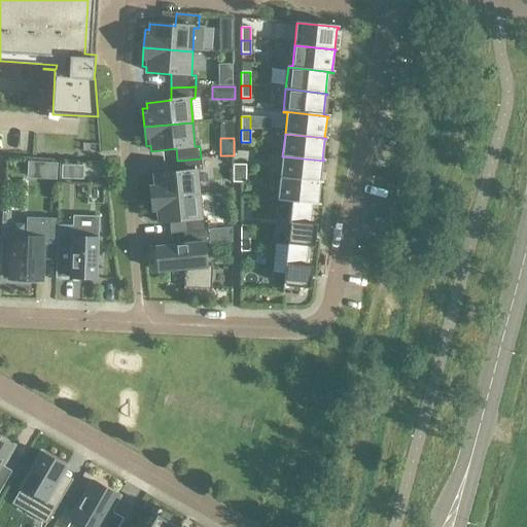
[(320,181),(322,161),(324,162),(324,161),(282,156),(280,178),(321,182),(322,181),(320,181)]
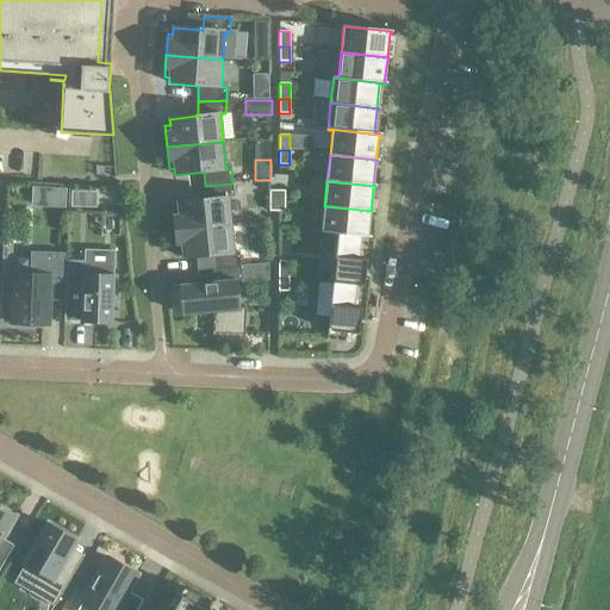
[(178,203),(179,209),(173,210),(175,231),(231,225),(229,198),(234,197),(232,184),(205,186),(206,199),(178,203)]
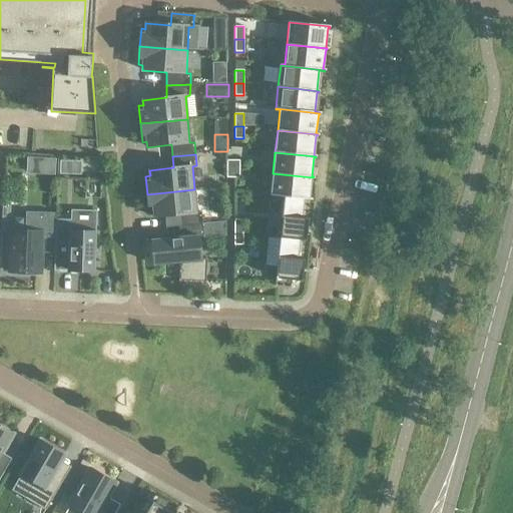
[(42,173),(54,174),(55,159),(42,158),(42,173)]
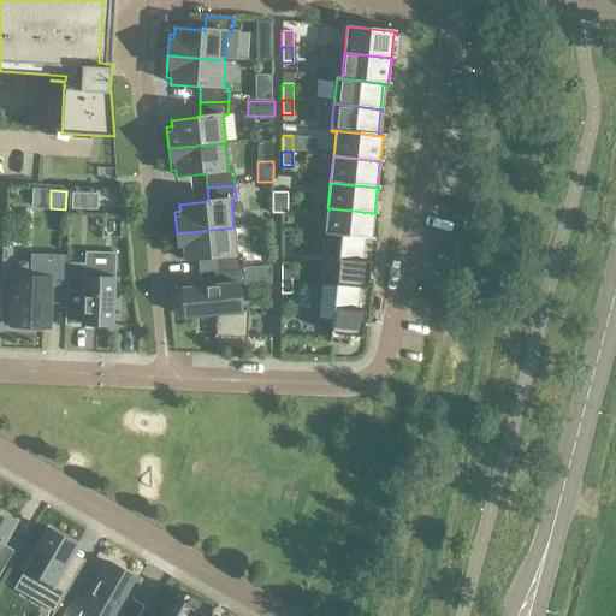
[(272,193),(272,203),(288,203),(288,194),(272,193)]
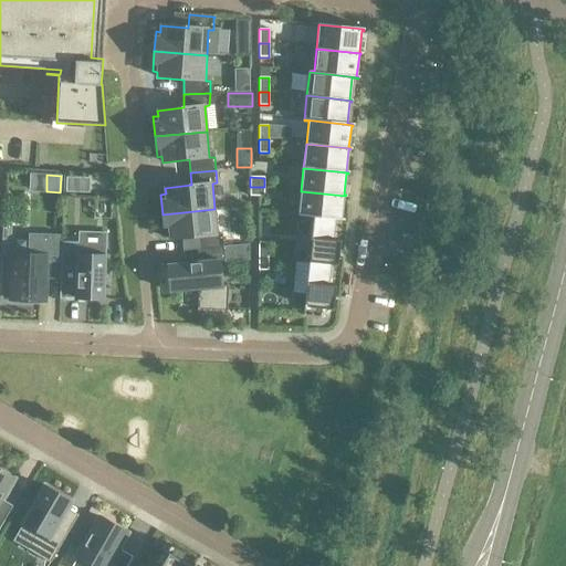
[(264,197),(264,187),(250,187),(250,197),(264,197)]
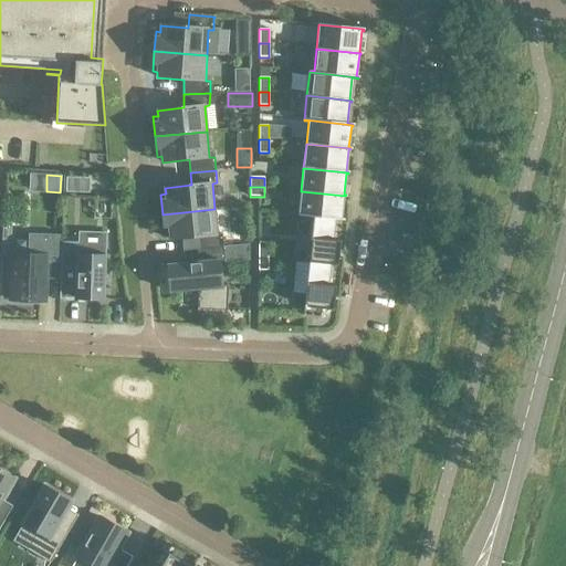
[(301,191),(299,216),(343,220),(343,219),(341,219),(344,197),(345,197),(345,196),(301,191)]
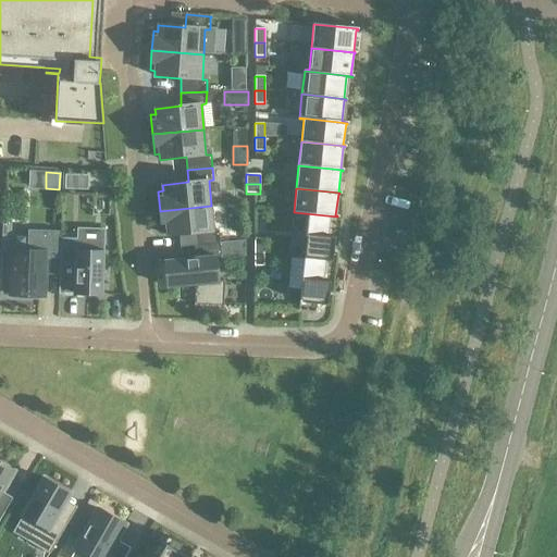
[(194,233),(195,246),(220,244),(219,231),(213,231),(211,206),(160,211),(162,231),(166,230),(168,236),(194,233)]
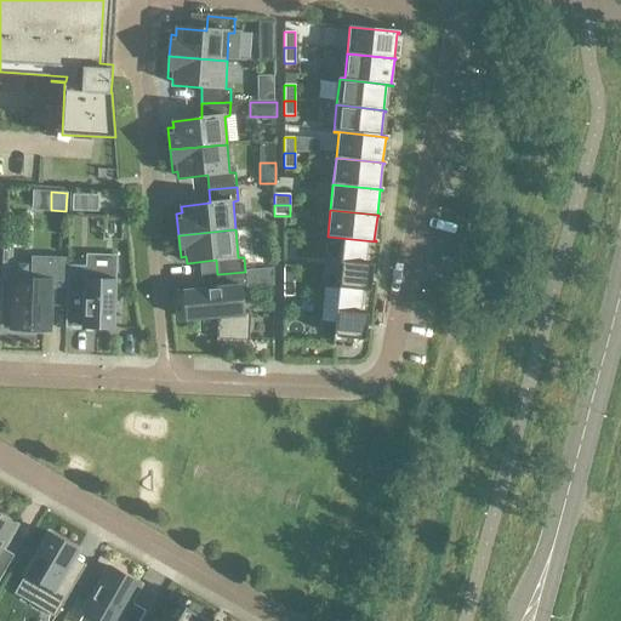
[(343,239),(339,286),(371,290),(374,265),(366,265),(369,241),(376,243),(376,241),(328,237),(343,239)]
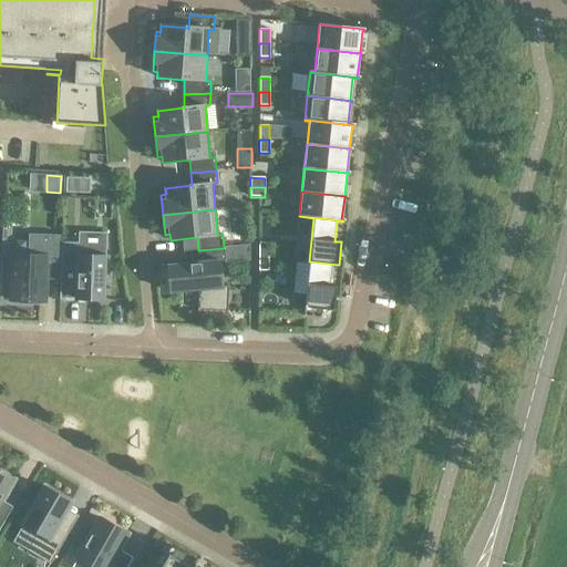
[(62,236),(29,235),(28,256),(8,255),(7,282),(11,282),(11,301),(45,302),(47,271),(61,272),(62,247),(62,236)]
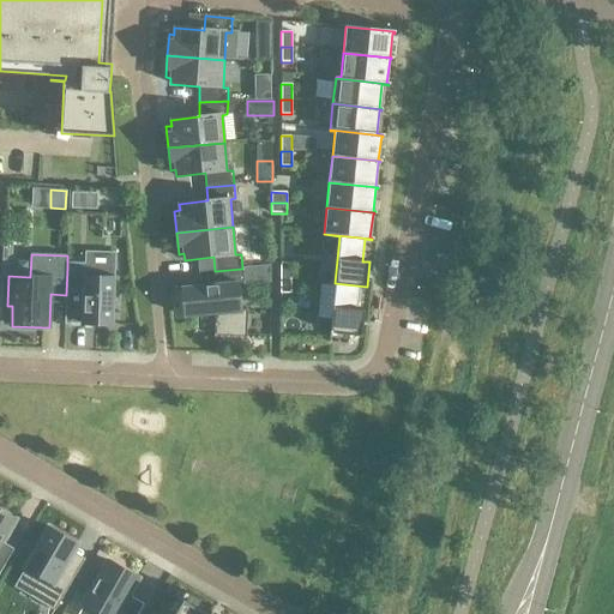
[(281,278),(292,278),(290,264),(281,264),(281,278)]
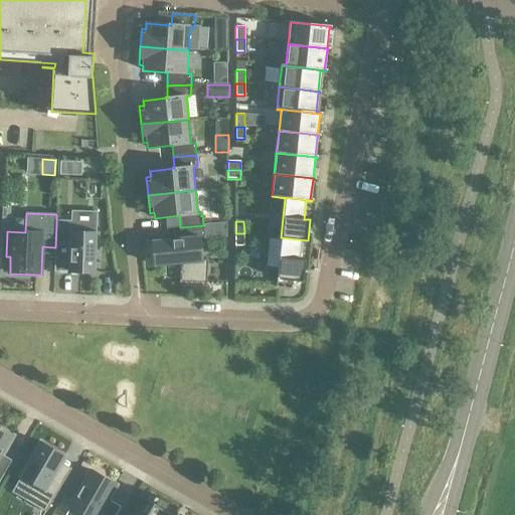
[(181,239),(153,241),(155,267),(181,264),(181,272),(180,271),(180,274),(180,281),(180,283),(184,283),(186,283),(190,283),(190,284),(191,284),(191,283),(195,283),(195,284),(196,284),(201,284),(202,284),(205,284),(207,284),(207,282),(206,282),(207,261),(202,261),(199,237),(204,237),(204,239),(227,237),(227,222),(203,225),(180,227),(181,239)]
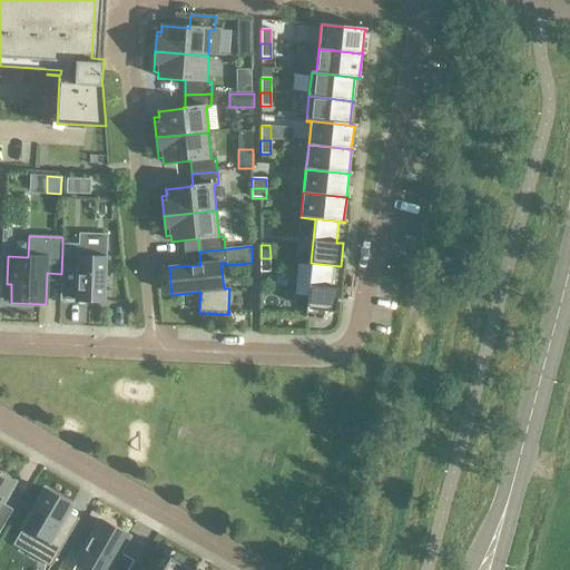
[(77,296),(77,301),(106,302),(107,259),(107,251),(62,248),(61,274),(60,302),(62,302),(62,295),(77,296)]
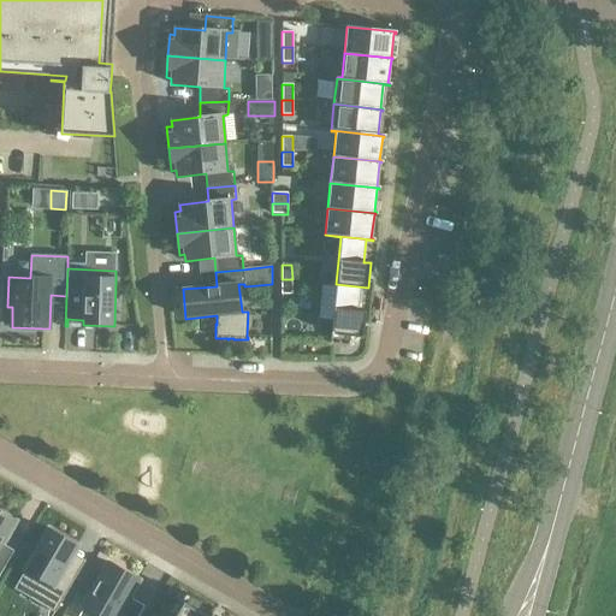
[(213,268),(172,274),(175,288),(215,280),(213,268)]
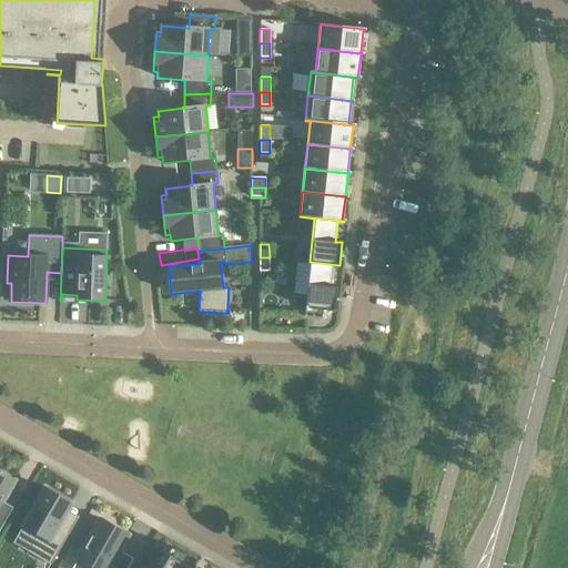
[(270,257),(260,257),(260,272),(270,272),(270,257)]
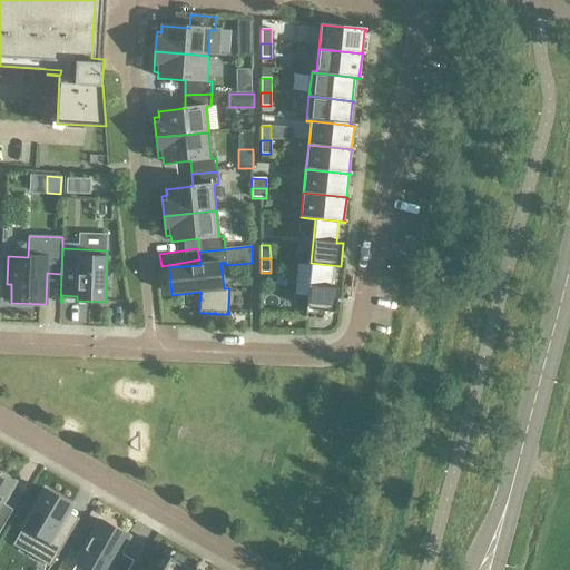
[(323,320),(323,312),(335,313),(338,288),(331,287),(333,267),(341,267),(341,266),(311,263),(305,318),(323,320)]
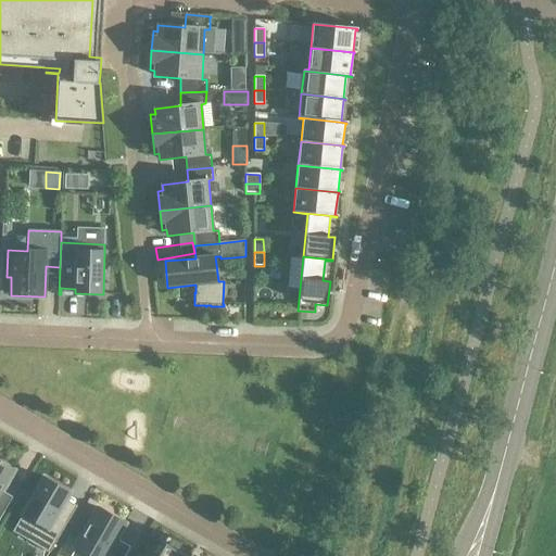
[(0,518),(9,504),(0,498),(0,492),(13,469),(0,462),(0,518)]
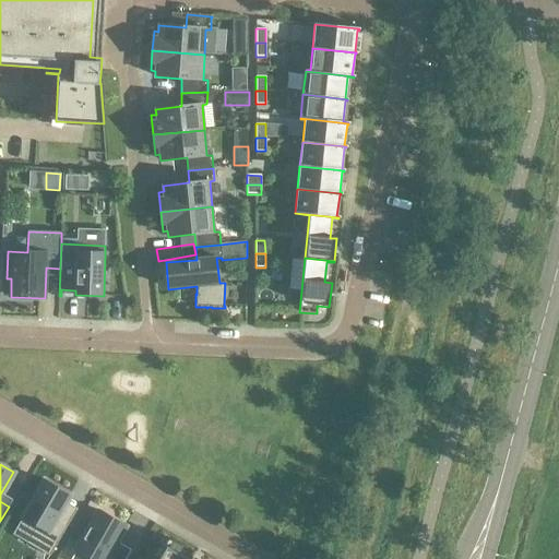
[(44,482),(23,519),(37,526),(27,544),(50,557),(68,527),(56,521),(70,496),(44,482)]
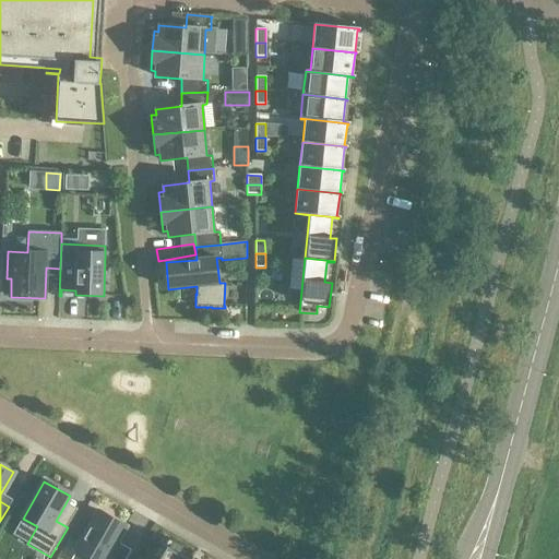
[(119,558),(111,555),(118,543),(127,527),(98,511),(74,551),(76,552),(87,558),(119,558)]
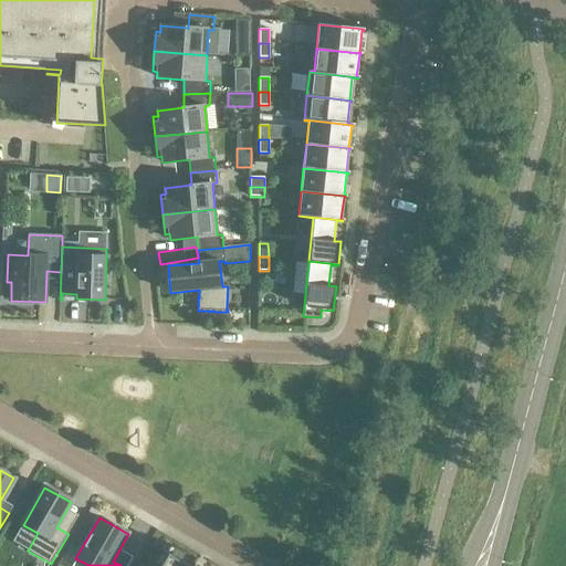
[(207,565),(206,565),(205,565),(200,565),(171,549),(161,565),(207,565)]
